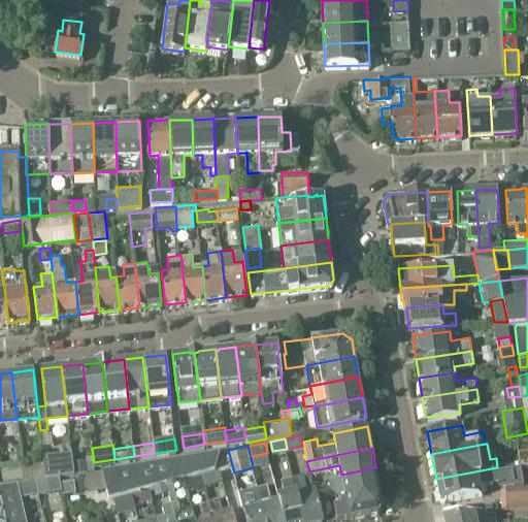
[(55,451),(42,452),(45,475),(59,474),(74,471),(71,449),(55,451)]
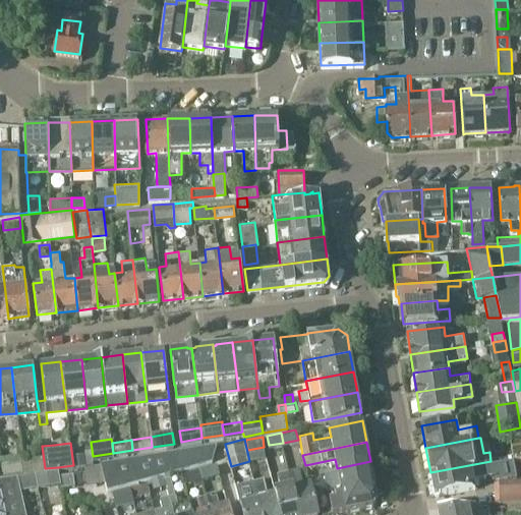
[(100,460),(100,461),(105,478),(107,487),(212,458),(208,443),(100,460)]
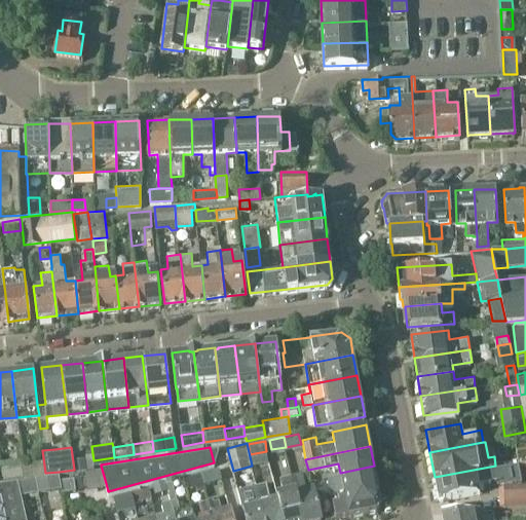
[(3,475),(23,473),(22,459),(1,462),(3,475)]
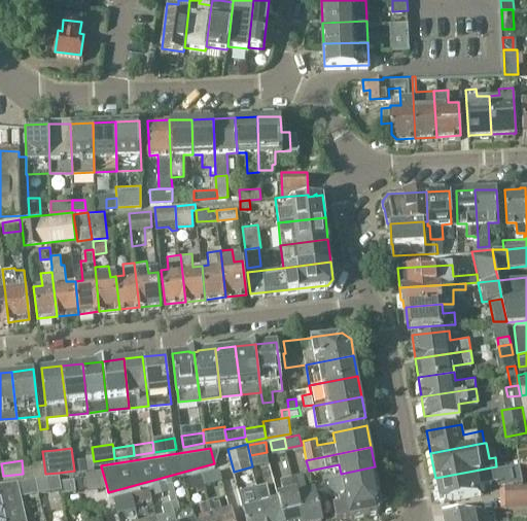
[(86,487),(106,484),(101,466),(83,469),(86,487)]
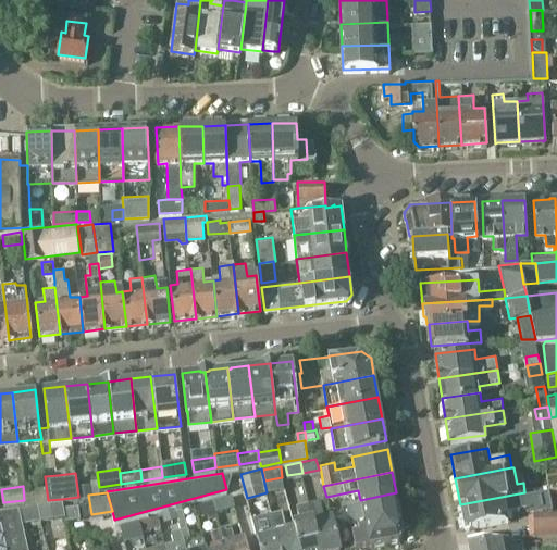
[(341,526),(400,514),(396,492),(360,500),(362,508),(337,513),(341,526)]
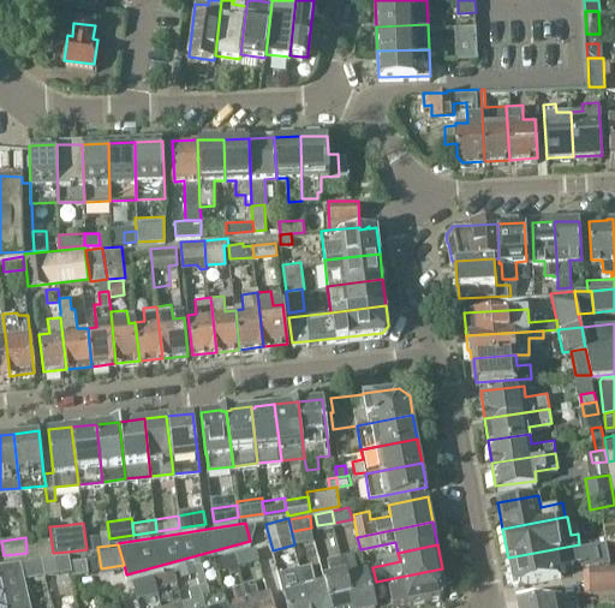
[(579,544),(508,558),(513,582),(561,573),(559,561),(581,558),(579,544)]
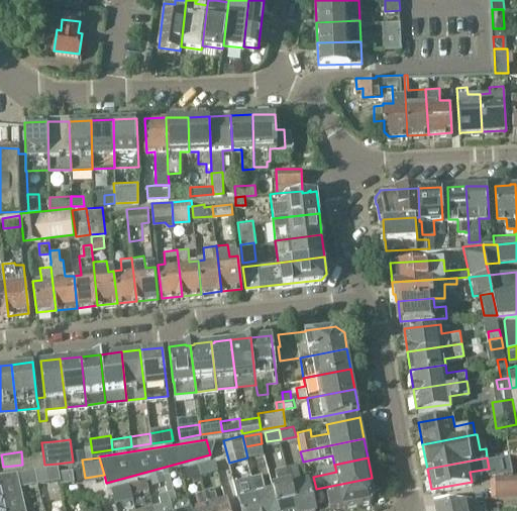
[(214,458),(197,464),(200,473),(217,468),(214,458)]
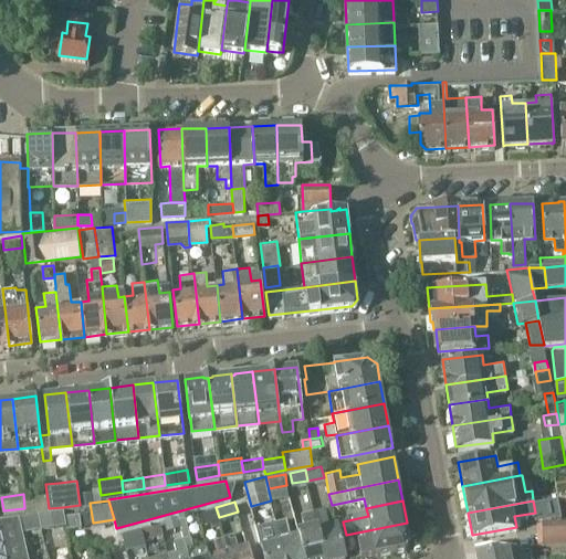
[(325,505),(313,507),(325,558),(339,558),(346,558),(337,521),(329,524),(325,505)]
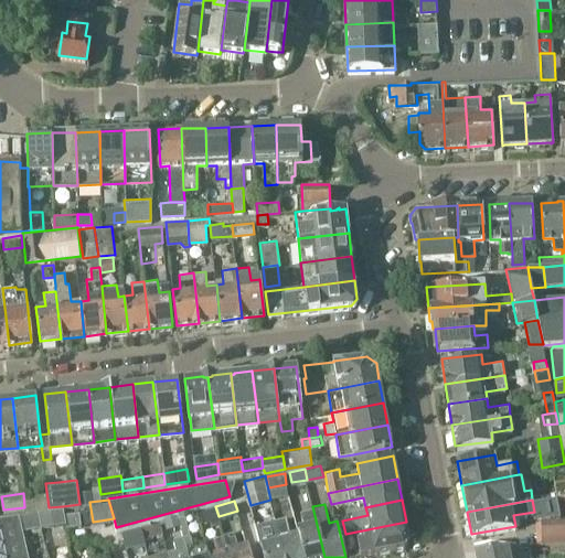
[(49,507),(39,508),(42,524),(65,521),(63,506),(49,507)]
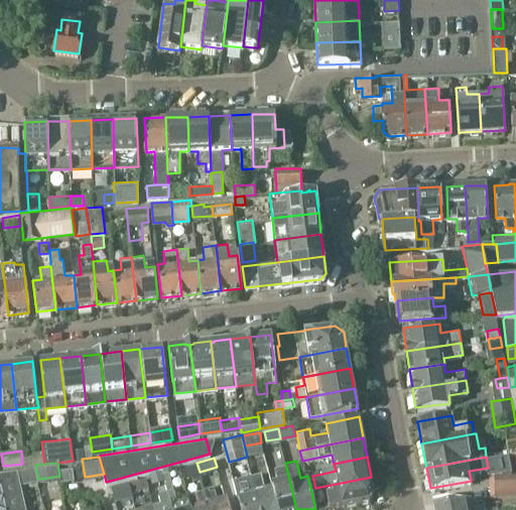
[(200,472),(197,463),(183,466),(186,476),(200,472)]
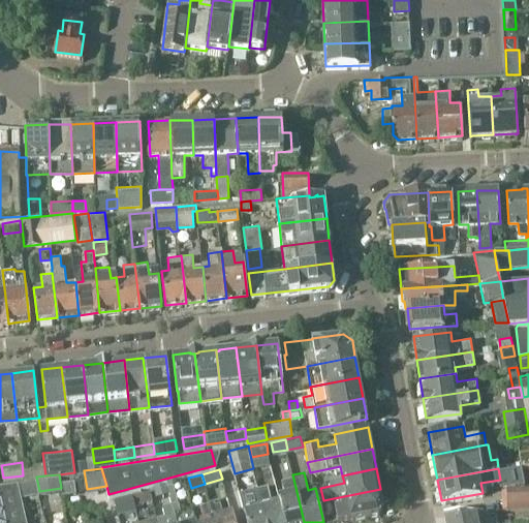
[(304,522),(292,474),(281,478),(286,495),(278,497),(285,522),(304,522)]
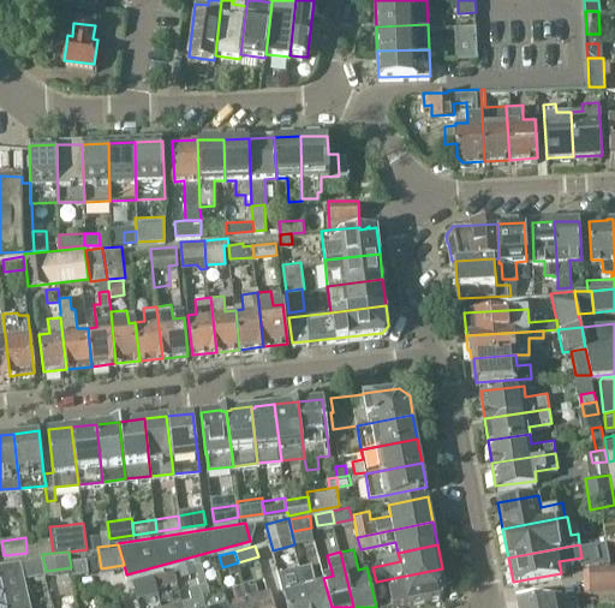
[(46,571),(42,554),(19,558),(24,574),(42,571),(46,571)]
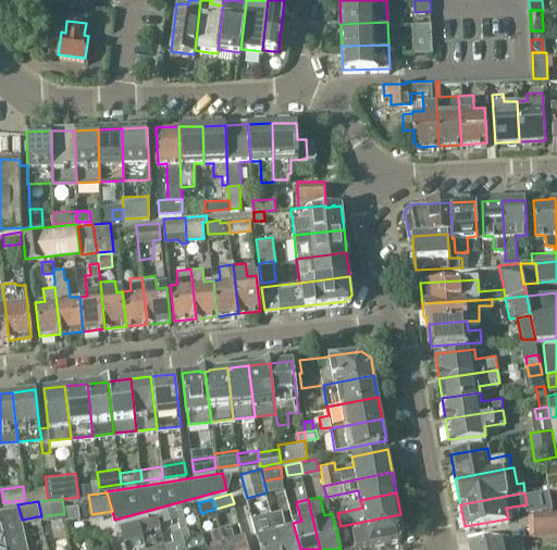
[(65,517),(79,516),(77,501),(64,503),(65,517)]
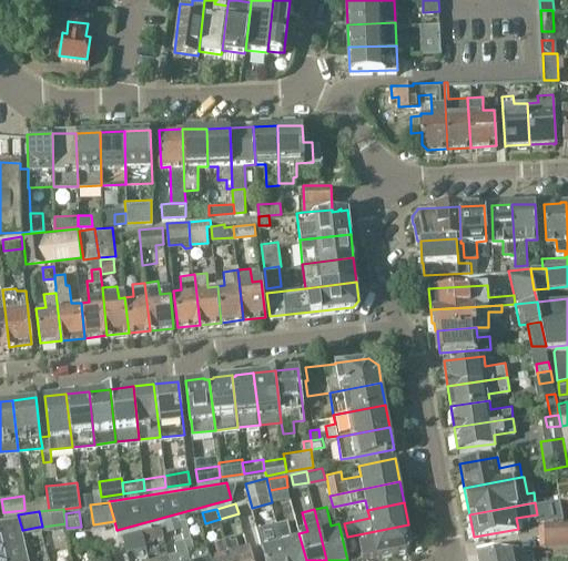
[(188,548),(190,560),(211,560),(211,558),(206,542),(194,546),(184,512),(179,513),(182,527),(184,538),(188,548)]
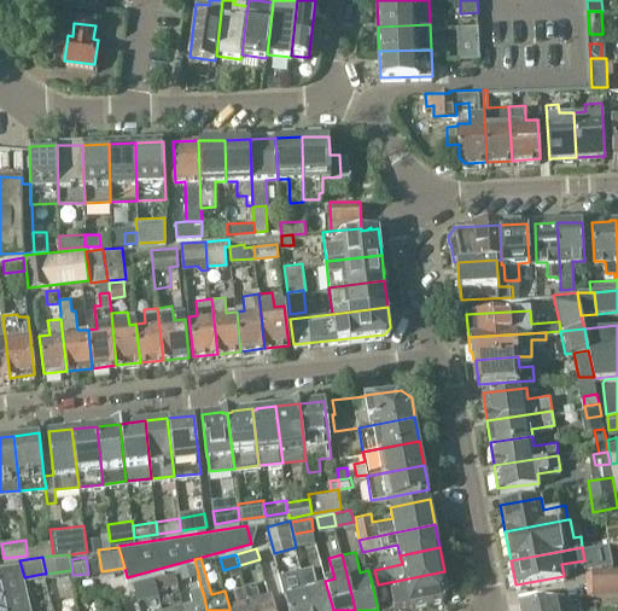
[(198,574),(194,559),(179,564),(184,579),(198,574)]
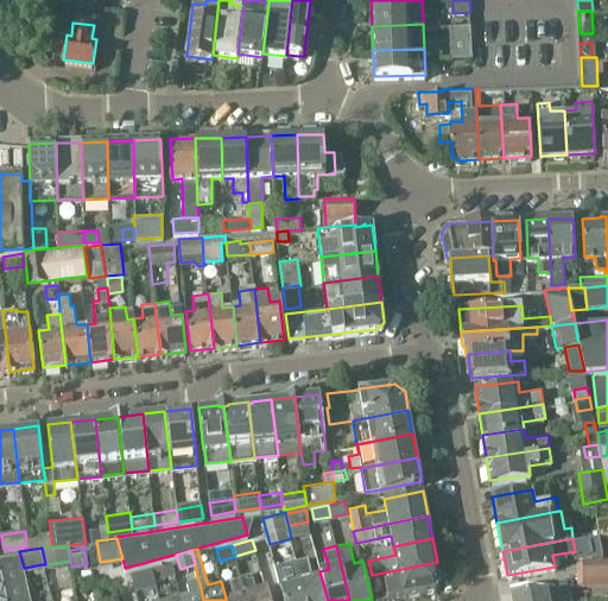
[(31,600),(24,568),(19,551),(0,554),(0,600),(31,600)]
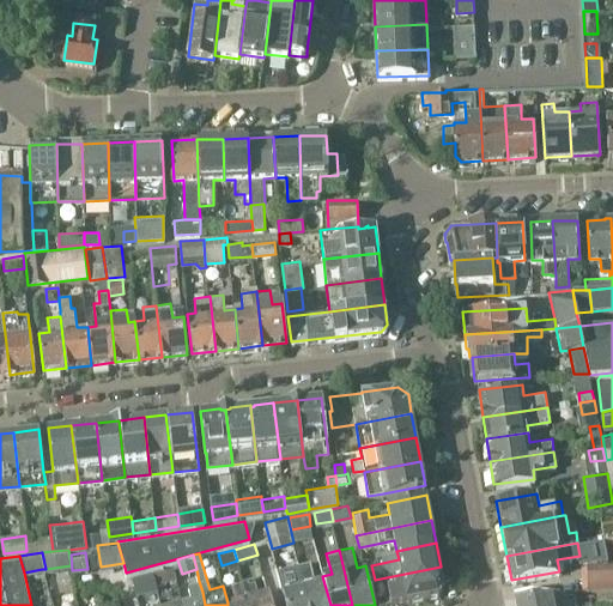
[(298,563),(298,565),(309,605),(331,605),(322,576),(314,579),(310,561),(298,563)]
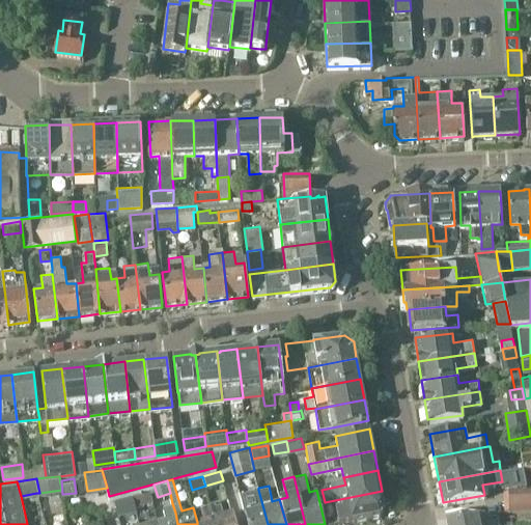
[(530,489),(507,491),(508,505),(503,506),(503,512),(530,509),(530,489)]
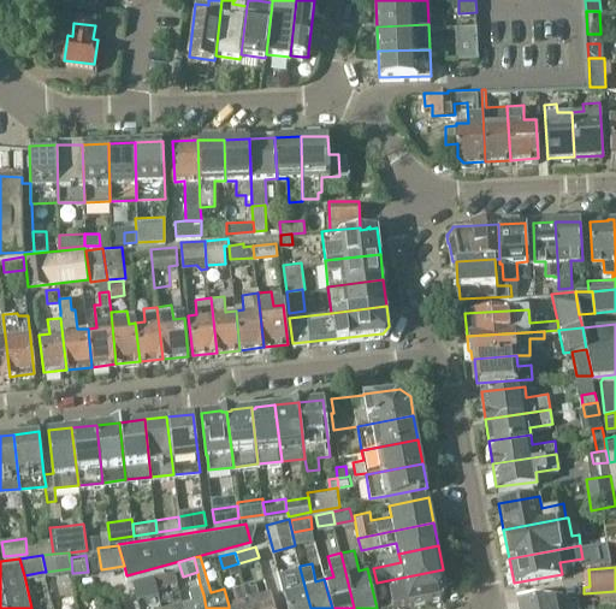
[(154,574),(157,584),(177,579),(175,568),(154,574)]
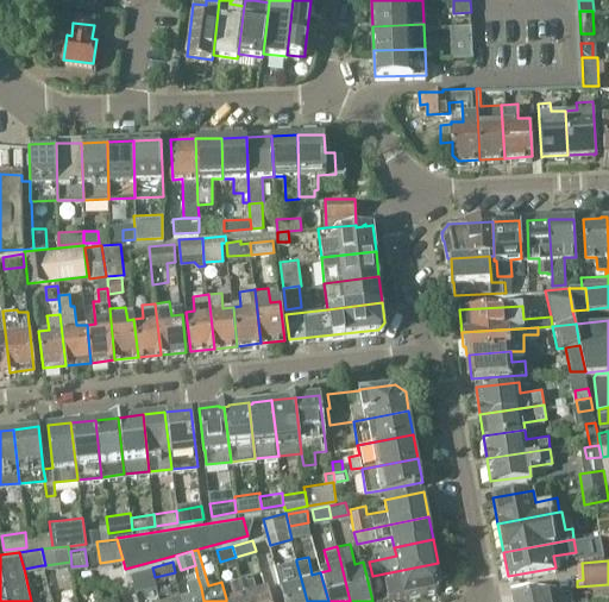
[(284,601),(307,601),(296,562),(290,564),(292,566),(287,568),(289,581),(281,583),(284,601)]
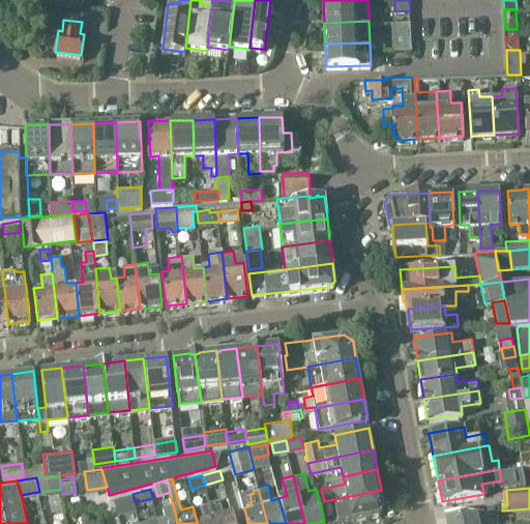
[(324,501),(328,523),(380,513),(384,505),(381,490),(324,501)]
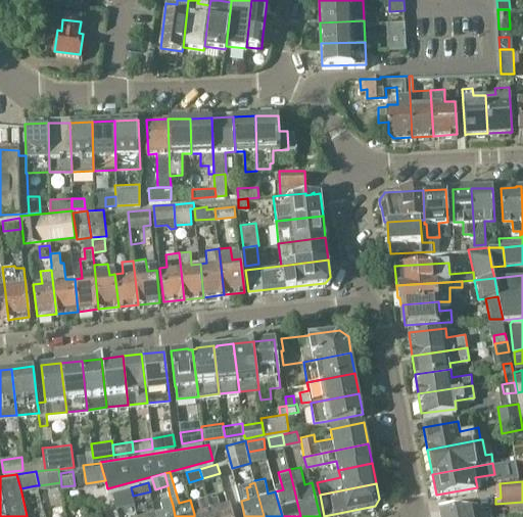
[(134,501),(133,496),(131,487),(111,492),(115,506),(134,501)]
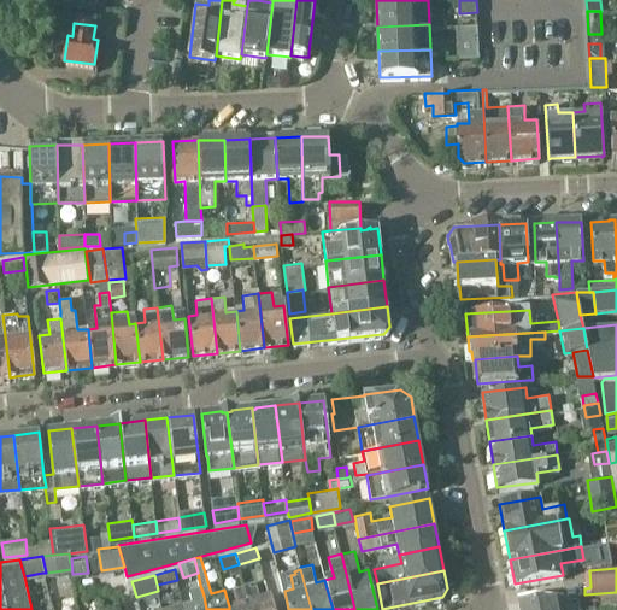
[(245,585),(251,609),(274,609),(270,594),(262,597),(257,579),(245,582),(245,585)]
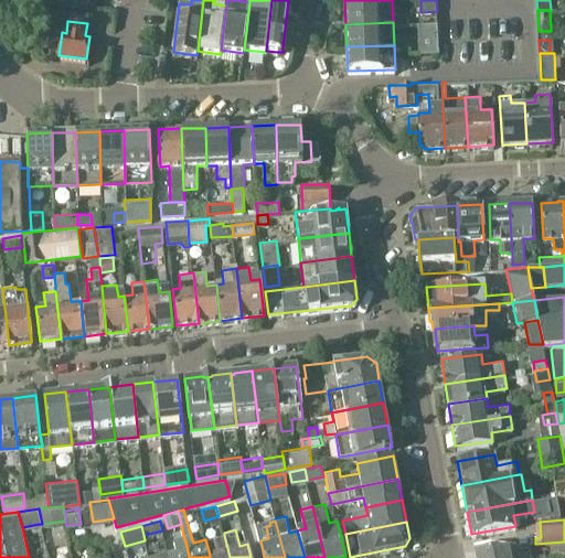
[(168,550),(169,557),(189,557),(187,545),(183,535),(173,537),(176,548),(168,550)]
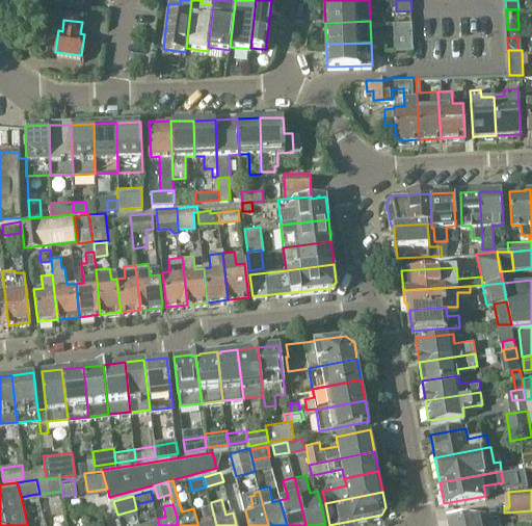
[(197,523),(197,525),(216,525),(211,504),(205,505),(206,508),(202,509),(205,521),(197,523)]
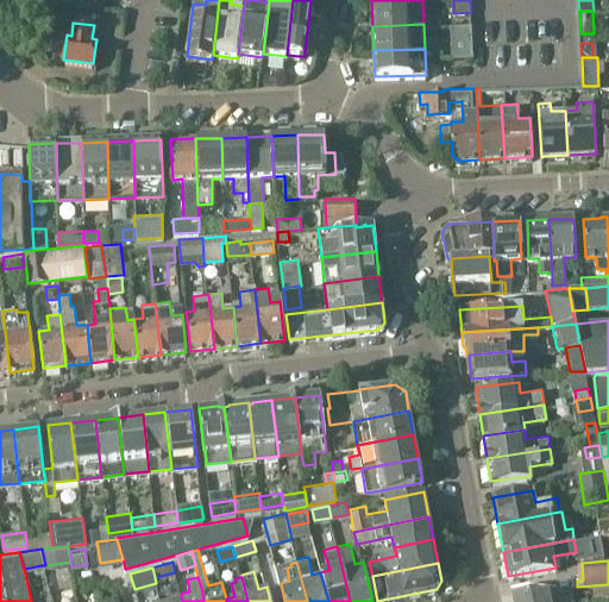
[(571,590),(512,594),(513,601),(589,601),(588,595),(572,597),(571,590)]
